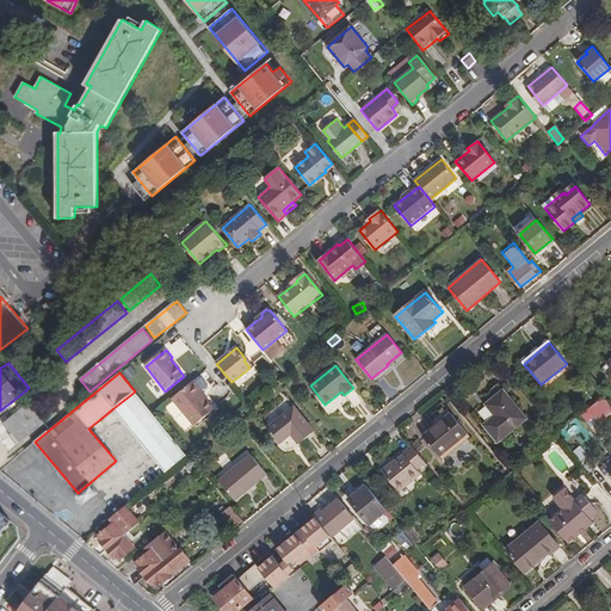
[(193,382),(172,399),(195,426),(215,411),(202,394),(203,393),(193,382)]
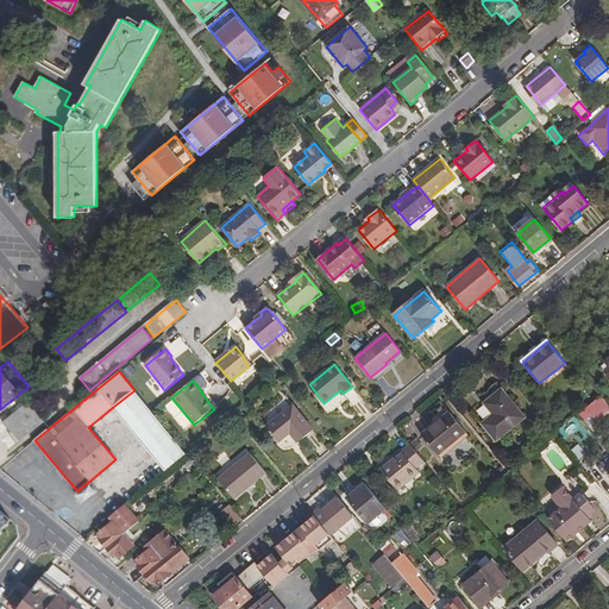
[(165,471),(187,454),(154,413),(135,390),(113,407),(165,471)]
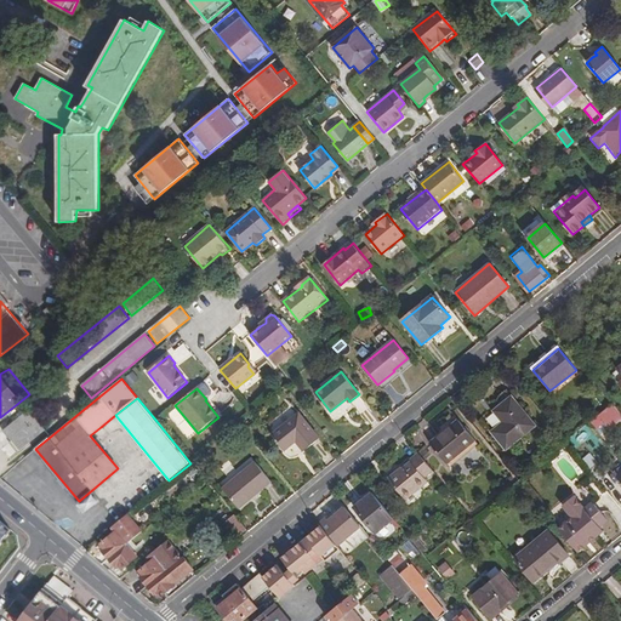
[(535,426),(512,398),(494,411),(503,422),(493,432),(506,449),(535,426)]
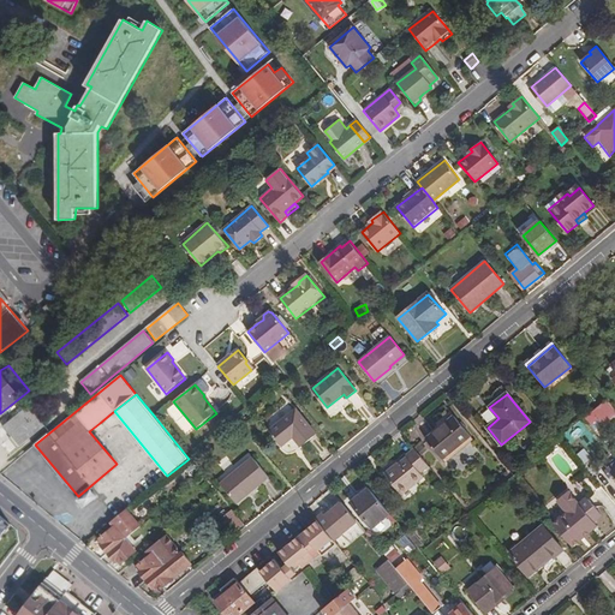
[(614,408),(608,399),(597,408),(604,418),(614,408)]
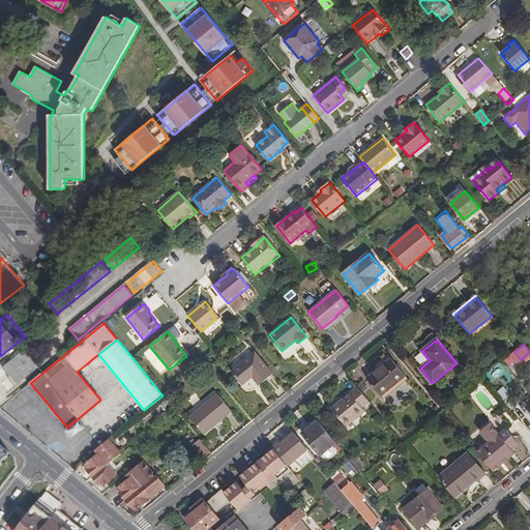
[(18,385),(46,362),(32,345),(4,367),(18,385)]
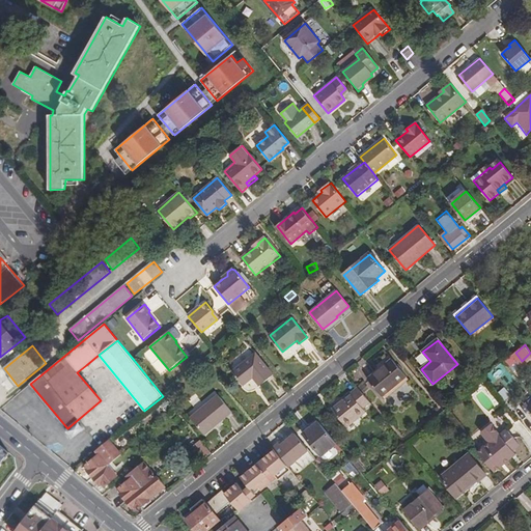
[(255,354),(232,372),(243,385),(253,376),(260,385),(273,374),(255,354)]
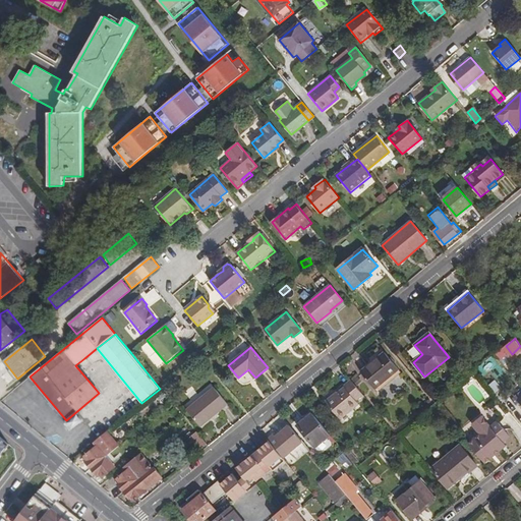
[(374,389),(398,369),(384,353),(360,372),(374,389)]
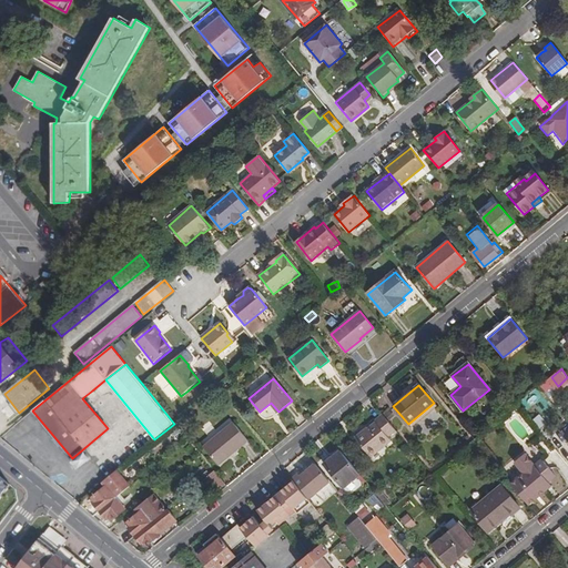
[(436,406),(434,403),(408,424),(411,427),(436,406)]
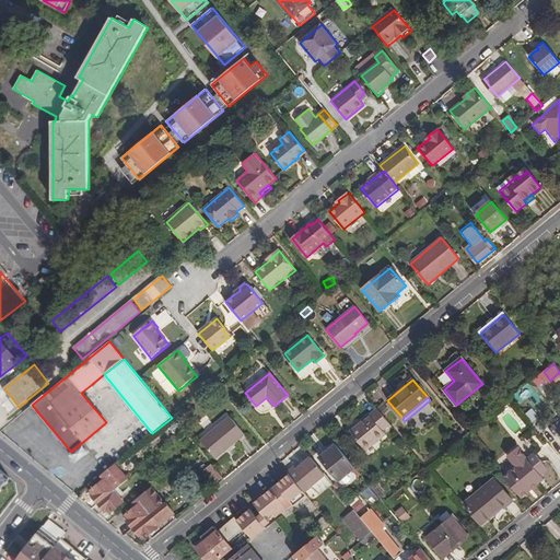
[(533,422),(540,417),(534,407),(526,412),(533,422)]
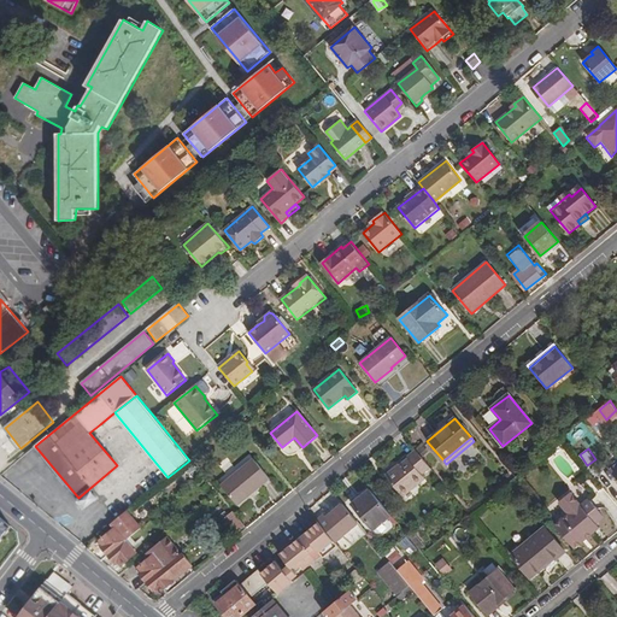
[(422,475),(430,468),(416,451),(386,476),(401,497),(424,479),(422,475)]
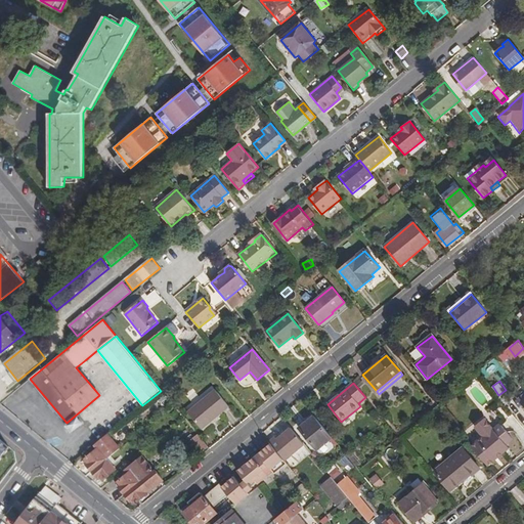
[(229,407),(216,390),(188,412),(202,429),(229,407)]
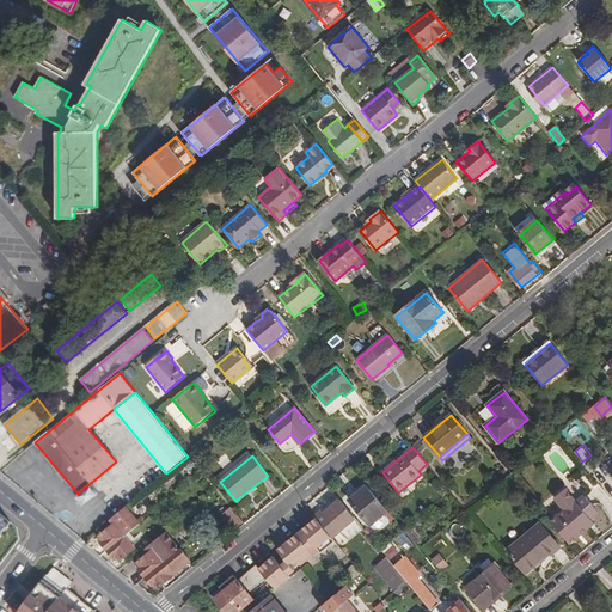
[(389,512),(367,485),(349,500),(371,525),(389,512)]
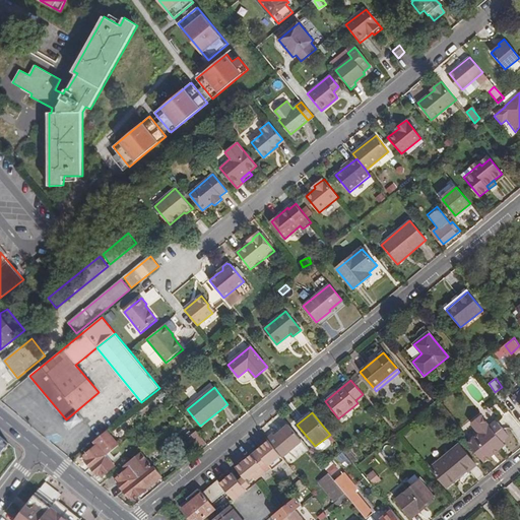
[(468,443),(484,462),(501,450),(499,447),(503,444),(502,443),(510,436),(497,421),(491,427),(482,416),(472,424),(480,434),(468,443)]
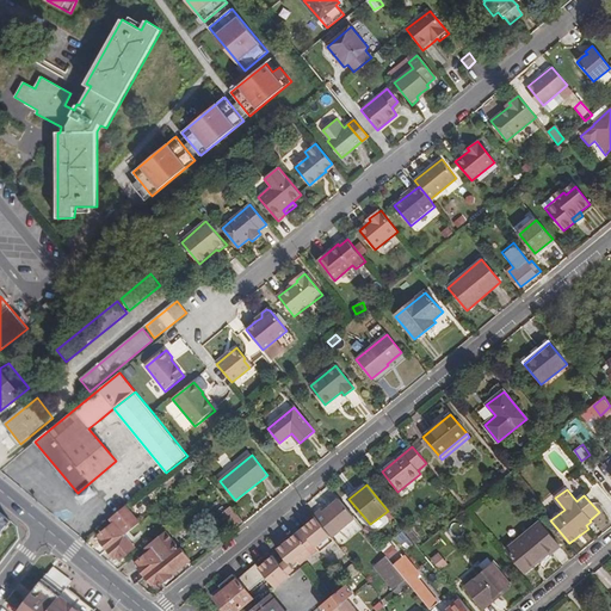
[(322,510),(315,516),(315,517),(331,536),(332,537),(356,518),(340,499),(325,512),(322,510)]
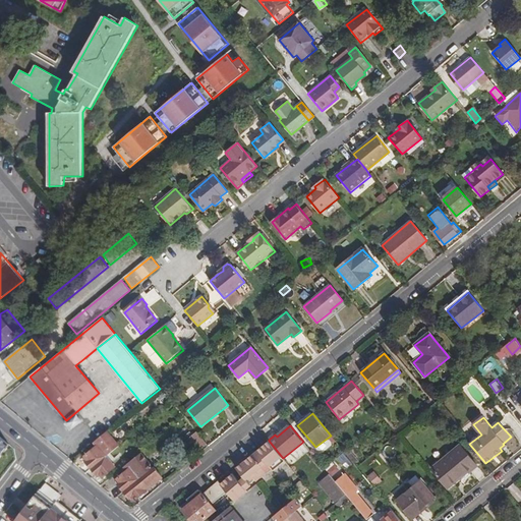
[(87,462),(92,469),(107,456),(120,446),(108,430),(95,442),(98,446),(85,456),(89,460),(87,462)]
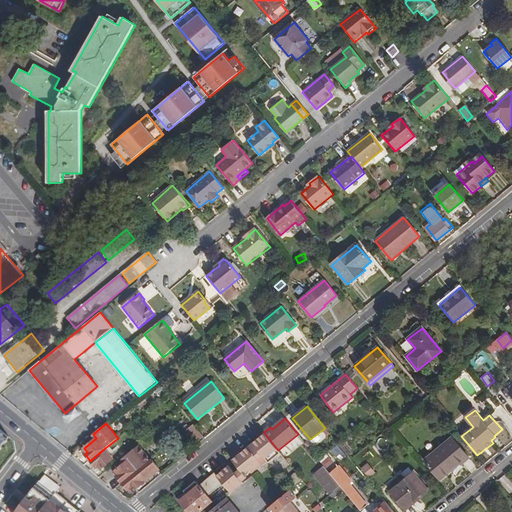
[(195,443),(203,435),(194,424),(186,431),(195,443)]
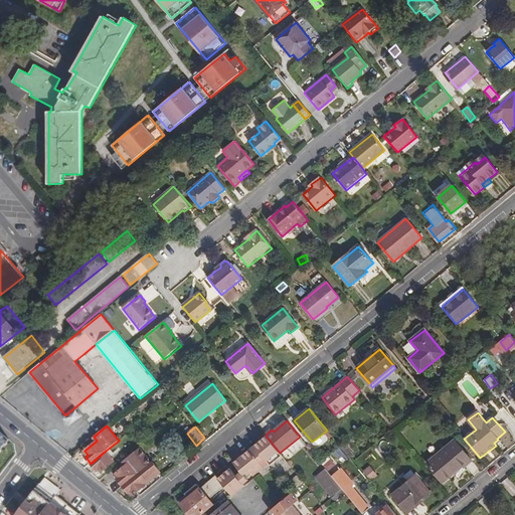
[(0,450),(9,439),(0,431),(0,450)]
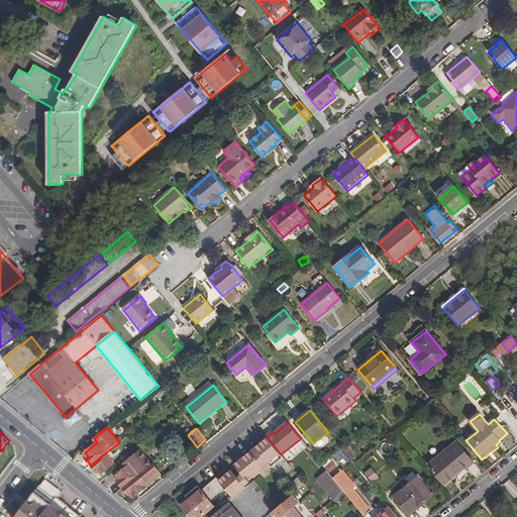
[(265,459),(268,463),(280,453),(267,437),(254,448),(265,459)]
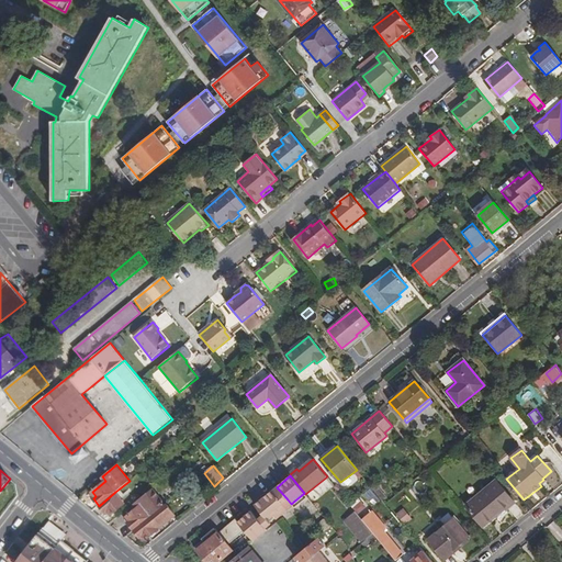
[(319,496),(333,486),(326,479),(314,489),(319,496)]
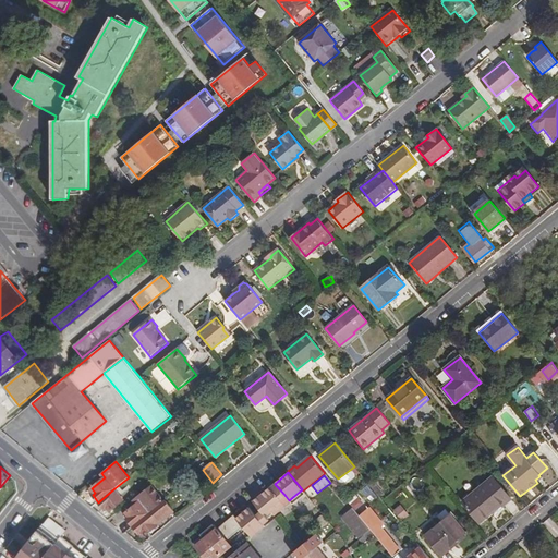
[(511,499),(494,477),(463,502),(480,523),(501,505),(502,507),(511,499)]
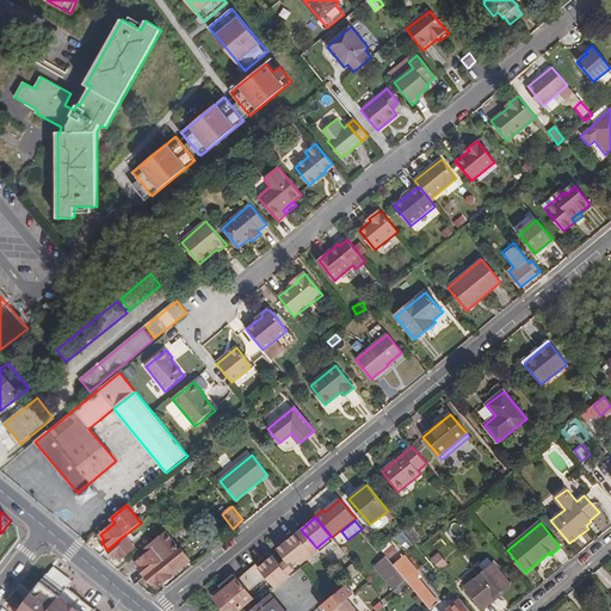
[(295,535),(307,548),(313,543),(301,530),(295,535)]
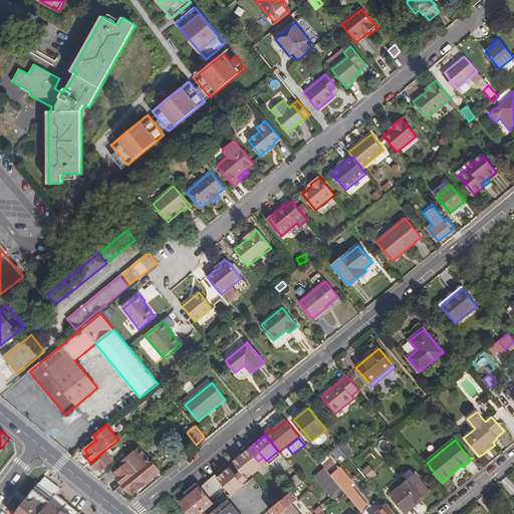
[(139,447),(121,461),(123,463),(141,450),(139,447)]
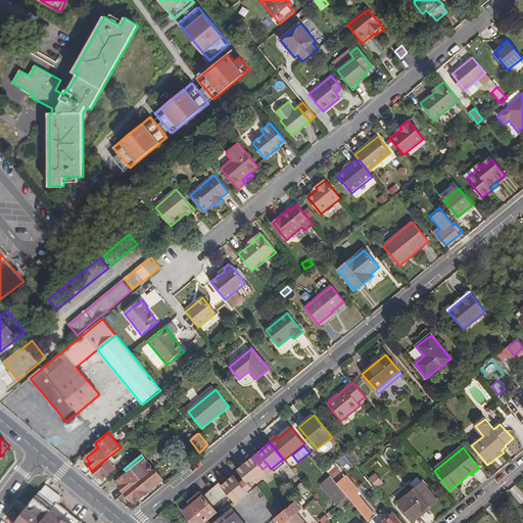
[(348,458),(354,465),(359,462),(352,455),(348,458)]
